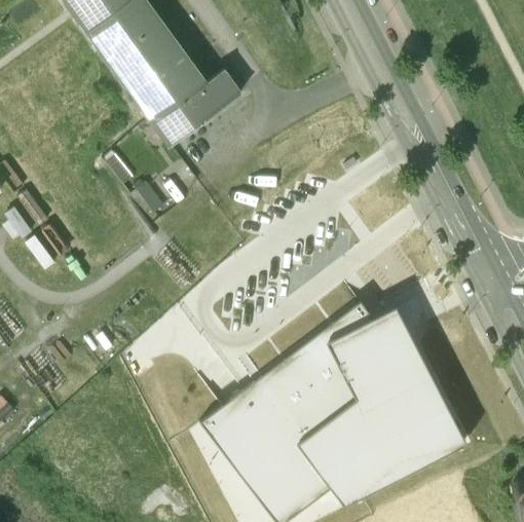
[(145,0),(61,0),(74,17),(170,148),(241,96),(224,72),(207,84),(145,0)]
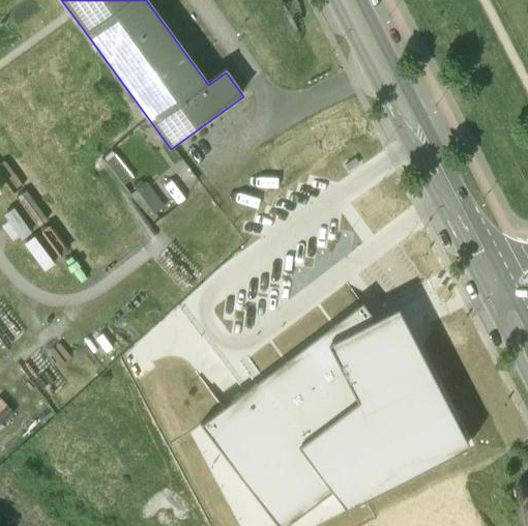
[(158,213),(172,199),(153,181),(139,196),(158,213)]
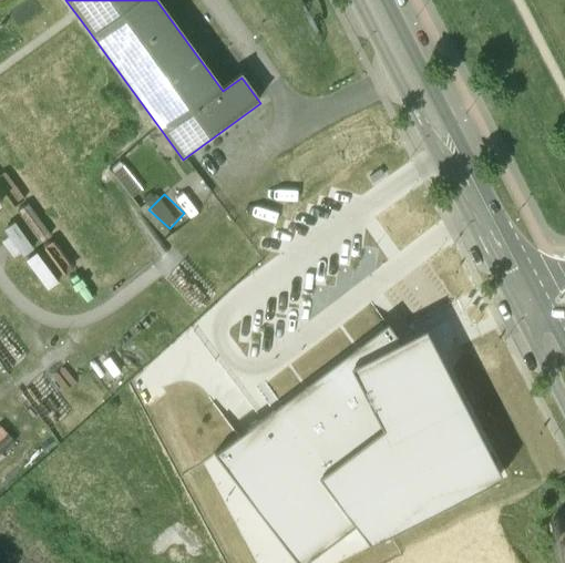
[(312,562),(358,529),(371,545),(501,479),(463,406),(465,405),(427,330),(401,343),(389,326),(216,458),(295,562),(312,562)]
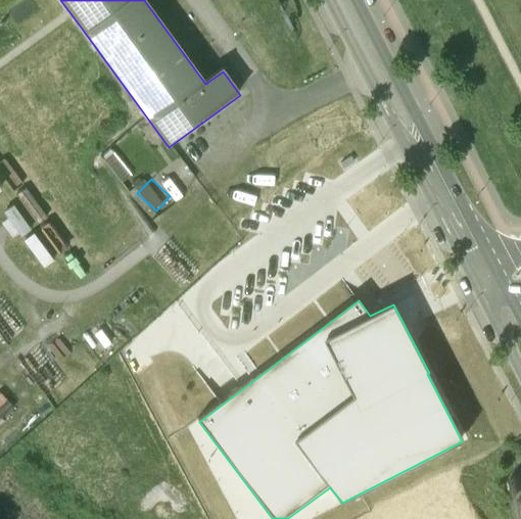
[(5,392),(0,397),(0,426),(20,408),(5,392)]
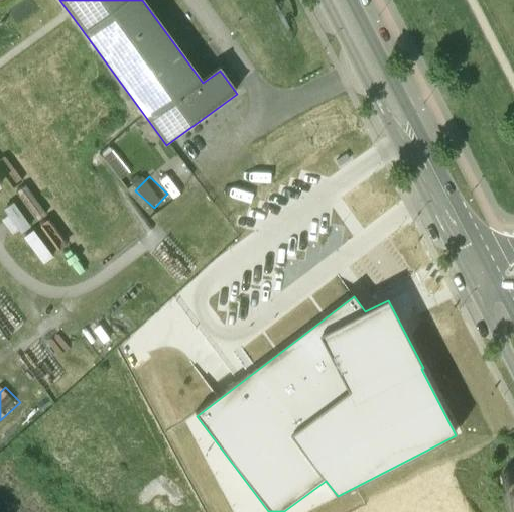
[(513,467),(508,470),(504,475),(501,480),(501,486),(503,492),(506,496),(511,500),(513,500),(513,467)]
